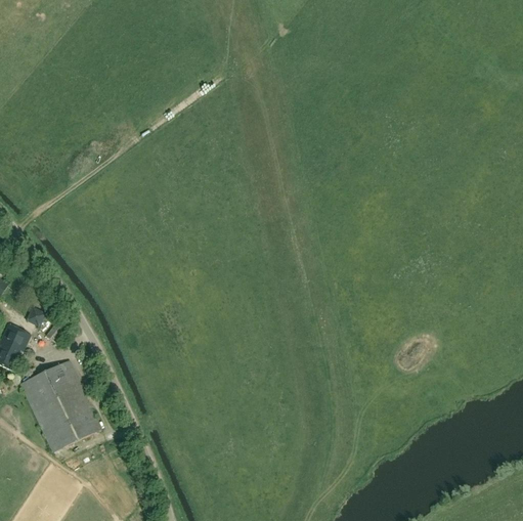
[(0,295),(8,283),(0,276),(0,295)]
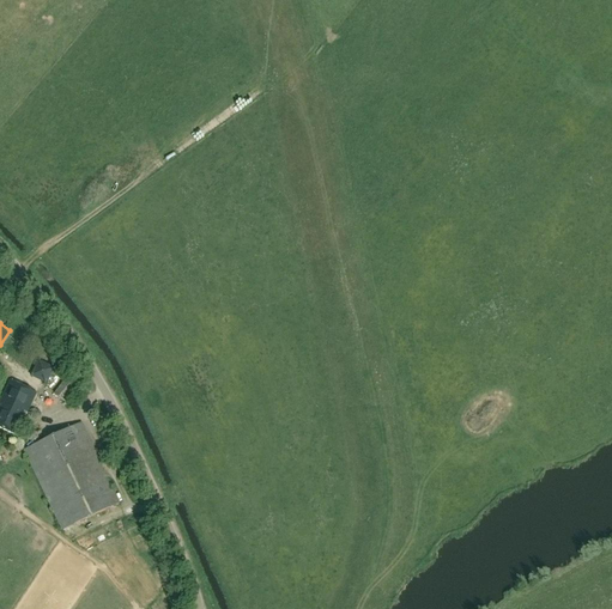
[(46,381),(53,364),(36,357),(29,373),(46,381)]
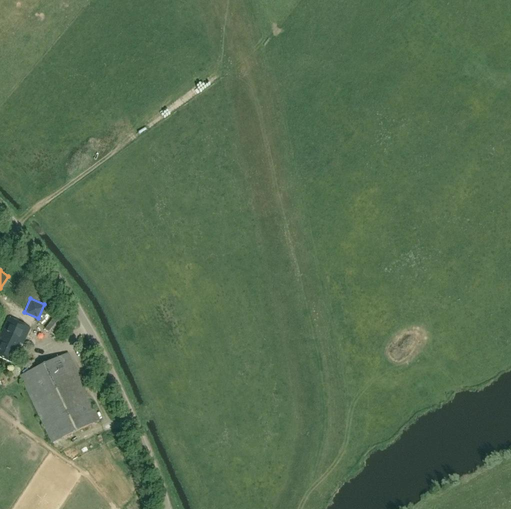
[(56,336),(68,322),(55,312),(44,326),(56,336)]
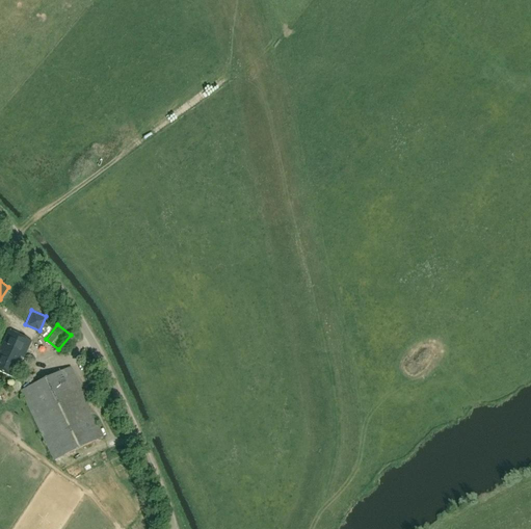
[(0,369),(14,375),(30,339),(7,327),(0,343),(0,369)]
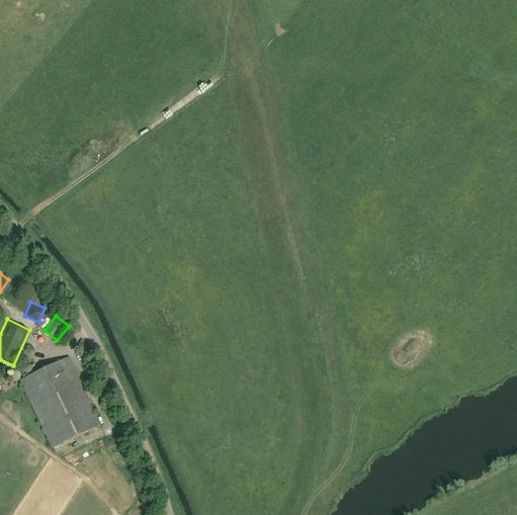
[(52,445),(99,422),(68,355),(19,377),(52,445)]
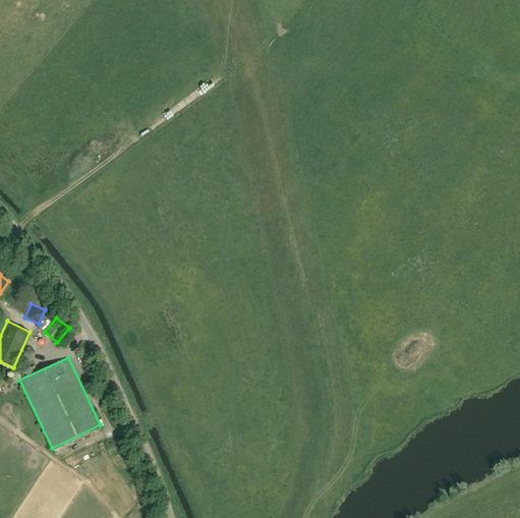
All buildings are outlined.
